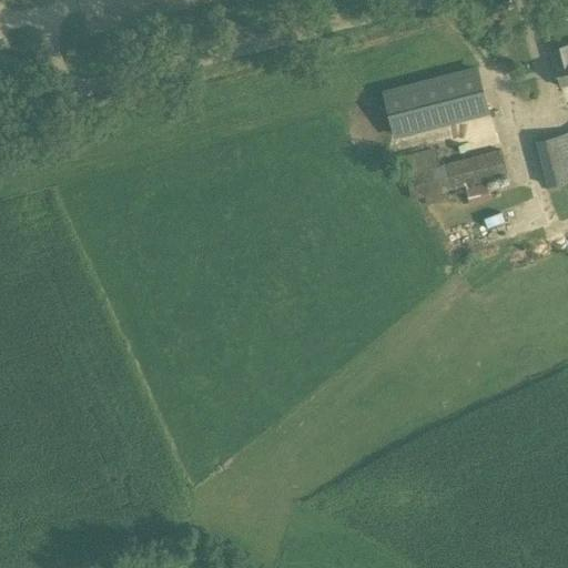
[(567,43),(549,50),(560,88),(567,85),(567,43)]
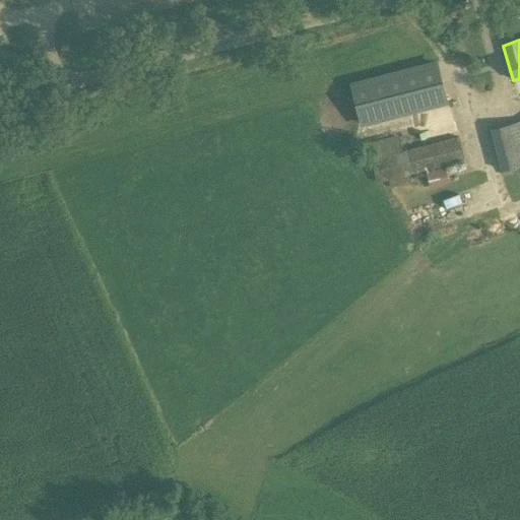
[(351,85),(361,124),(446,102),(437,64),(351,85)]
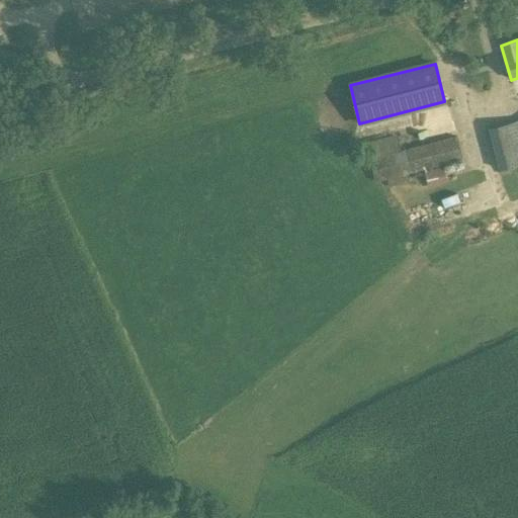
[(499,170),(517,165),(517,121),(489,131),(499,170)]
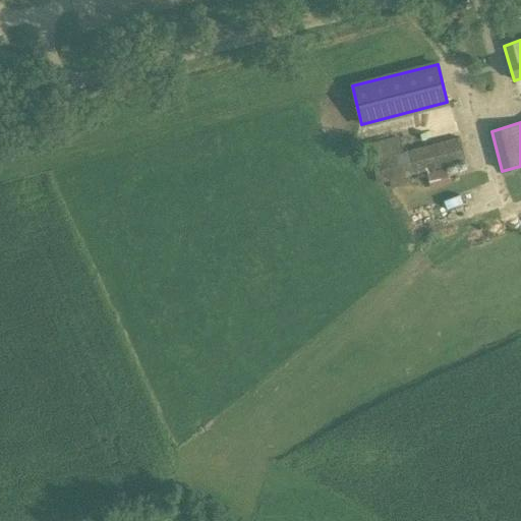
[(366,143),(370,160),(402,152),(397,135),(366,143)]
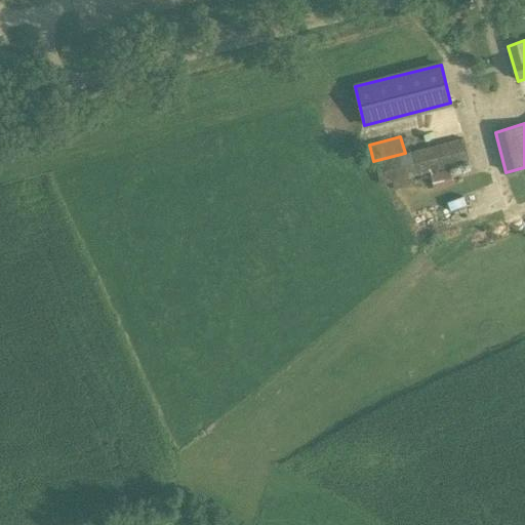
[(373,161),(379,186),(470,163),(462,138),(405,153),(373,161)]
